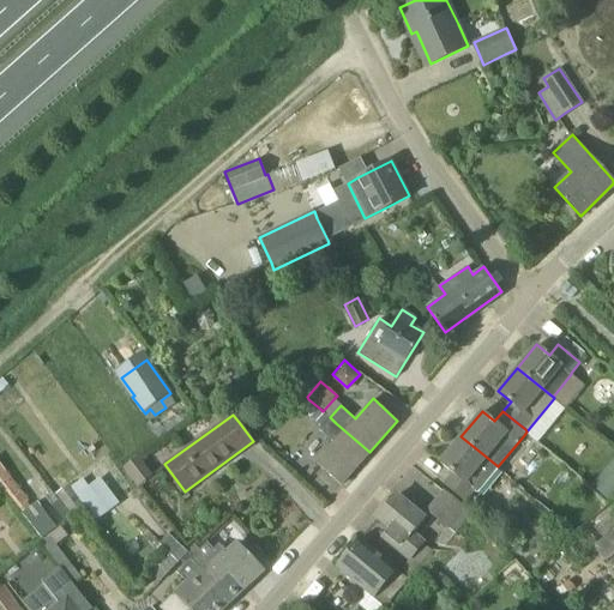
[(341,483),(369,452),(344,430),(332,444),(317,461),(341,483)]
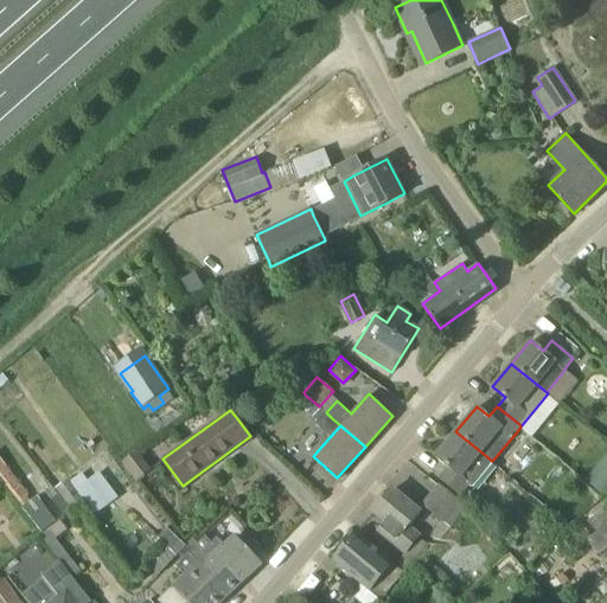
[(492,461),(479,450),(455,431),(435,456),(447,466),(440,475),(439,476),(459,493),(467,482),(472,486),(492,461)]
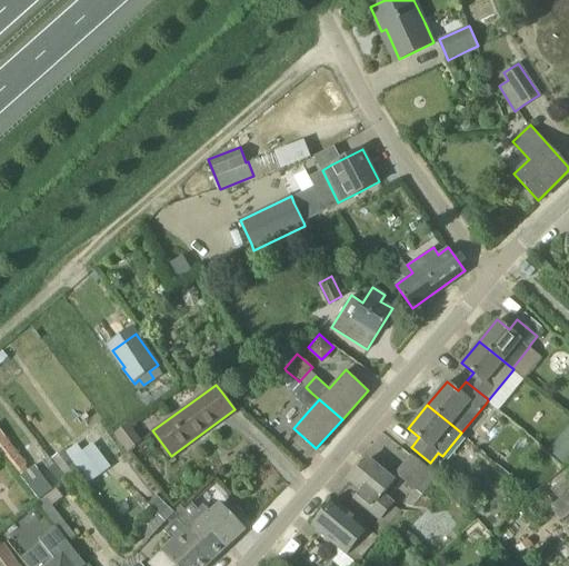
[(129,423),(115,433),(128,450),(142,439),(129,423)]
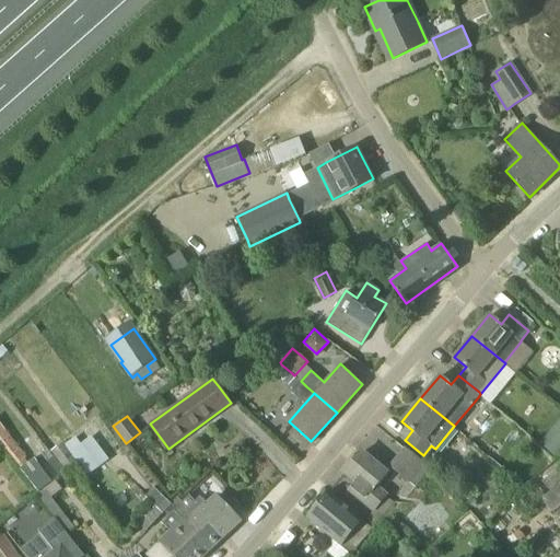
[(559,418),(539,441),(553,455),(559,448),(559,418)]
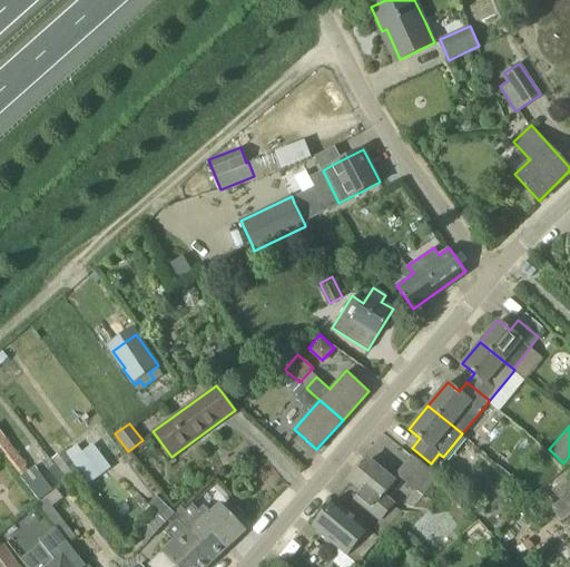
[(0,449),(21,477),(68,540),(75,535),(52,505),(62,497),(56,488),(55,490),(36,466),(30,469),(0,429),(0,449)]
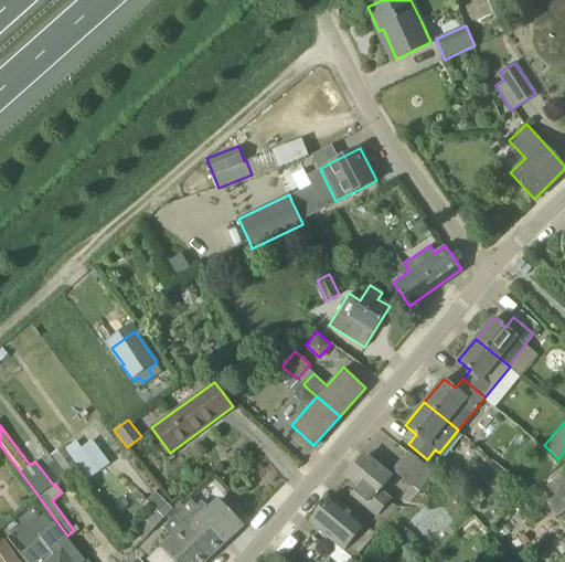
[(91,433),(66,447),(84,477),(108,463),(91,433)]
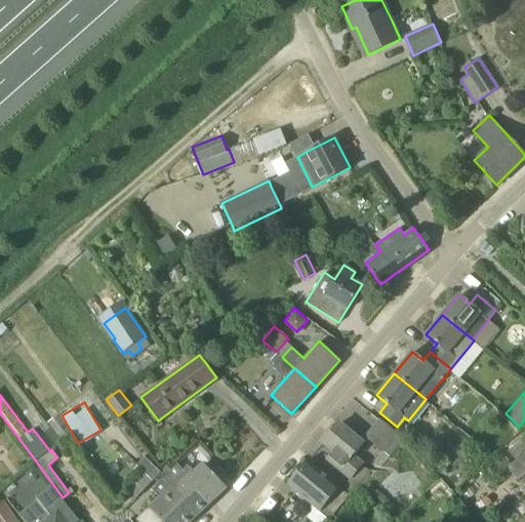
[(390,454),(402,439),(379,420),(367,436),(390,454)]
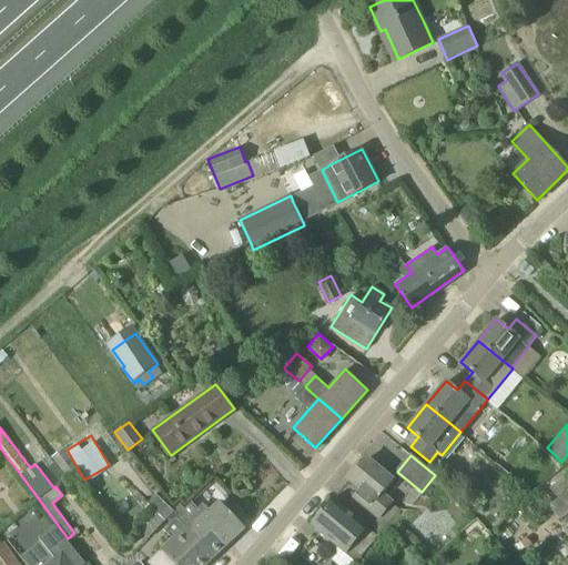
[(392,501),(382,492),(393,478),(367,457),(350,478),(361,488),(355,496),(379,516),(392,501)]
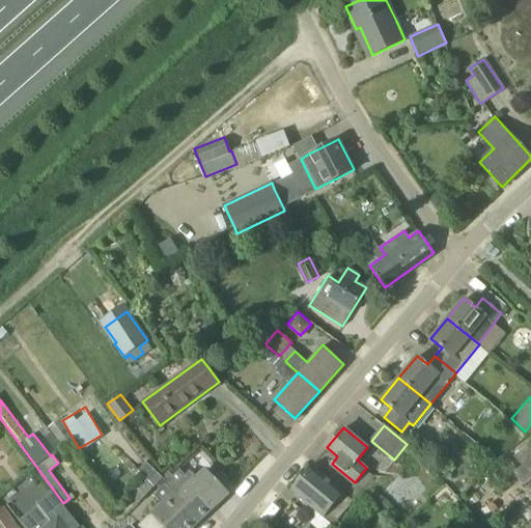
[(514,465),(518,478),(530,474),(530,462),(514,465)]
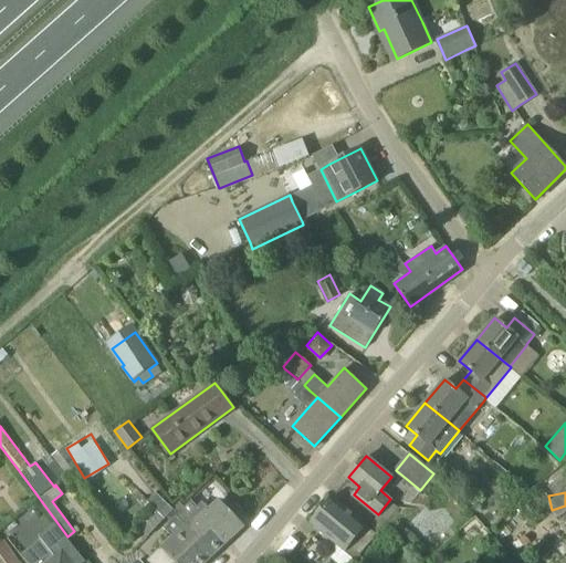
[(367,524),(332,496),(310,522),(345,551),(355,559),(377,532),(367,524)]
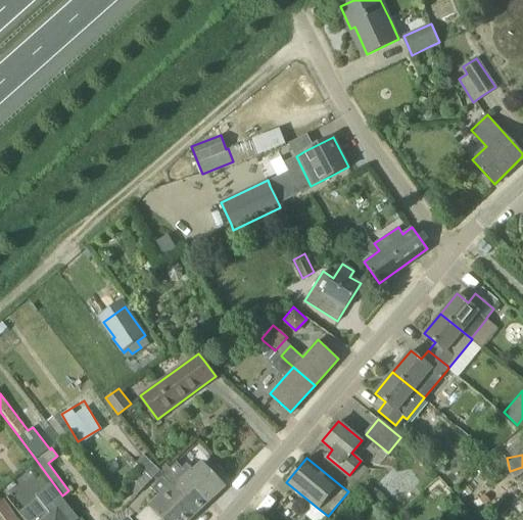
[(195,488),(207,502),(226,484),(202,461),(193,470),(186,462),(167,480),(170,482),(185,499),(195,488)]
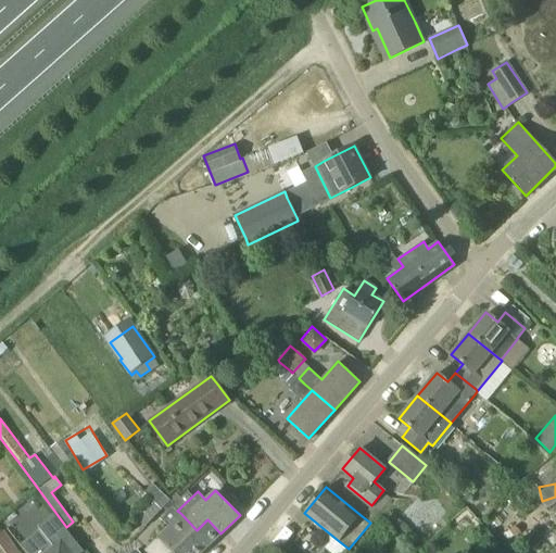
[(152,517),(161,508),(151,499),(142,507),(152,517)]
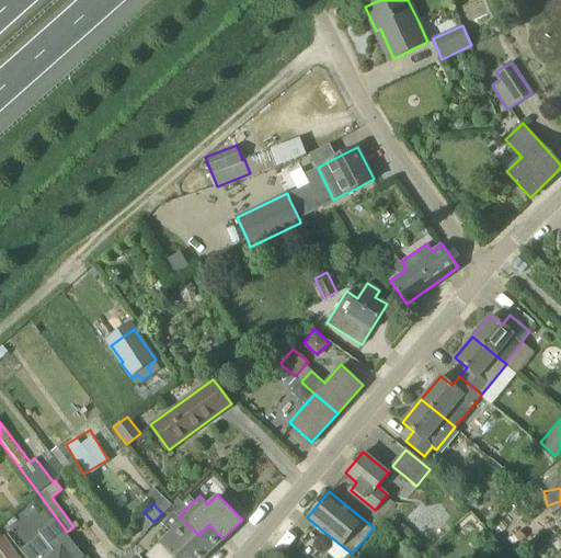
[(182,517),(179,515),(174,511),(162,522),(169,530),(171,527),(189,545),(192,543),(204,556),(222,538),(209,524),(198,535),(182,517)]
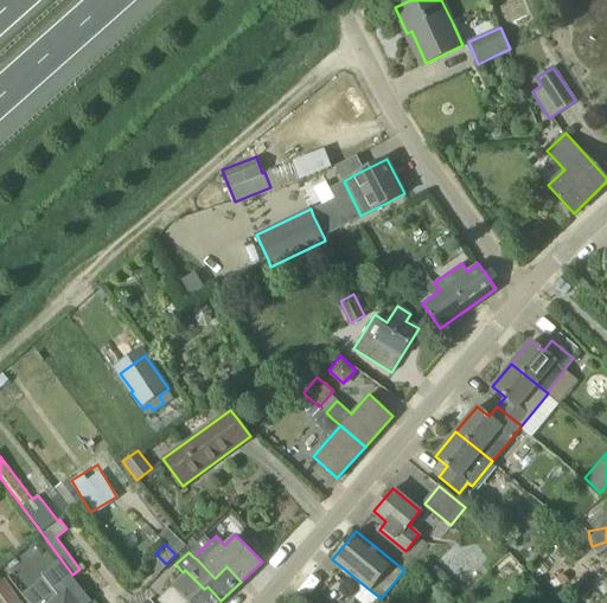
[(157,573),(166,564),(155,553),(146,563),(157,573)]
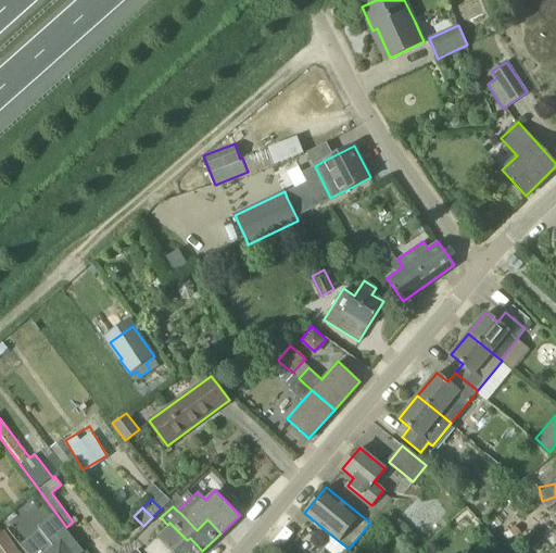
[(54,547),(51,549),(45,552),(81,552),(84,551),(54,514),(38,526),(54,547)]
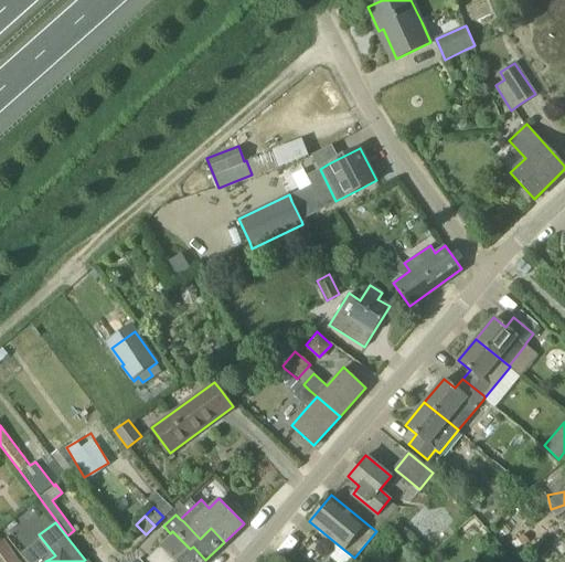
[(151,561),(202,561),(205,560),(193,547),(190,549),(172,531),(170,533),(160,545),(147,558),(151,561)]
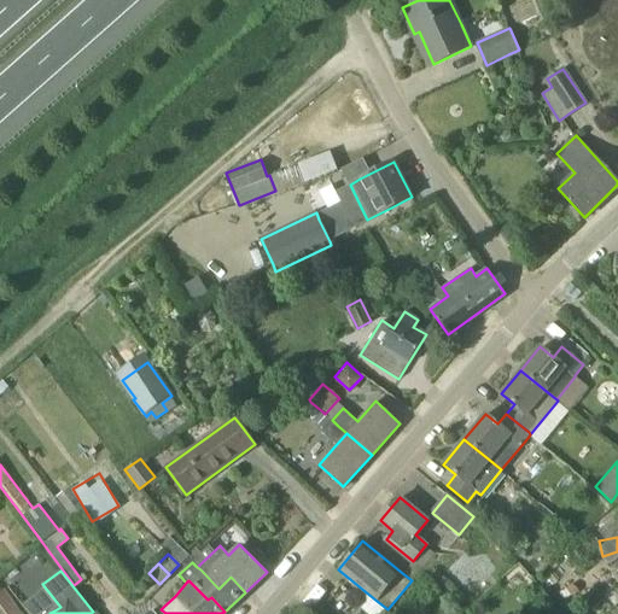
[(21,613),(7,594),(3,586),(0,588),(0,613),(21,613)]
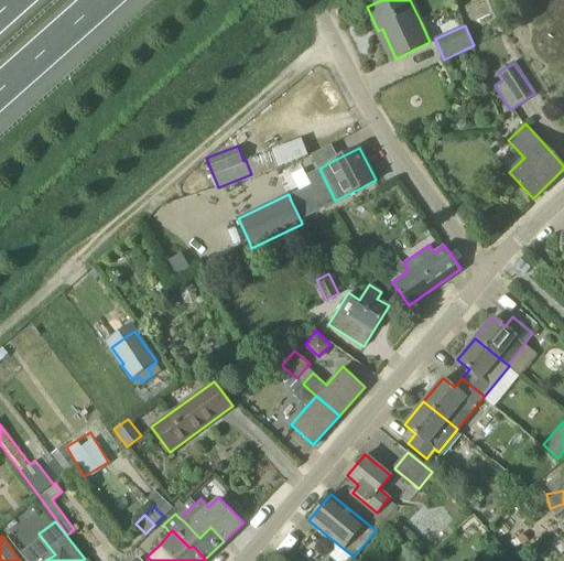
[(497,560),(507,560),(510,559),(492,538),(484,546),(497,560)]
